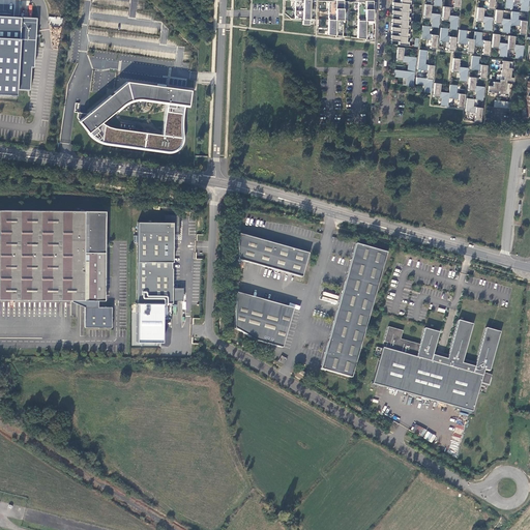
[(302,0),(295,0),(294,19),(302,19),(302,25),(308,25),(308,0),(302,0)]
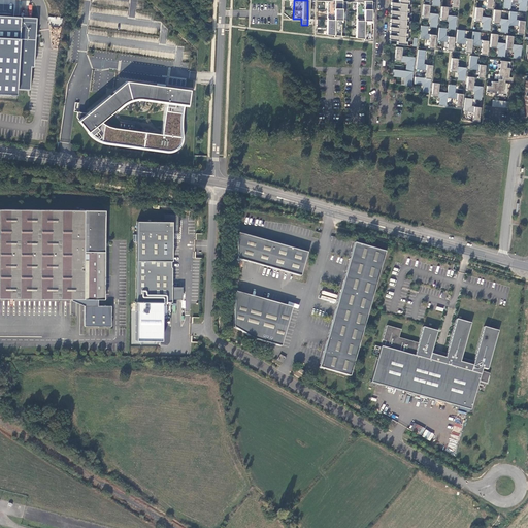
[(327,1),(326,34),(341,36),(341,0),(333,0),(334,1),(327,1)]
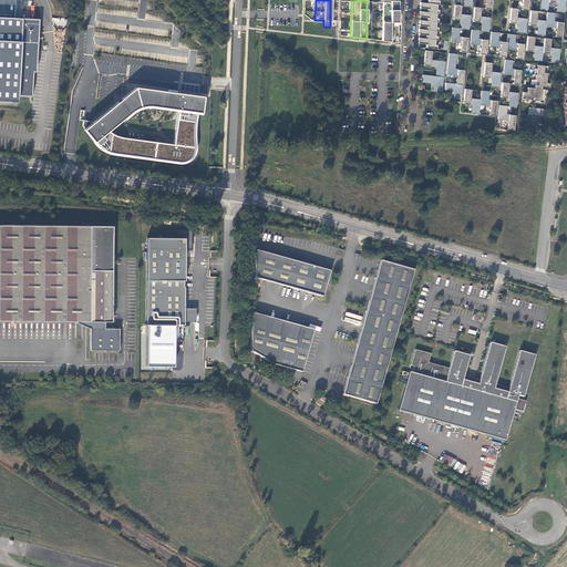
[(391,2),(383,2),(382,41),(398,42),(399,0),(391,0),(391,2)]
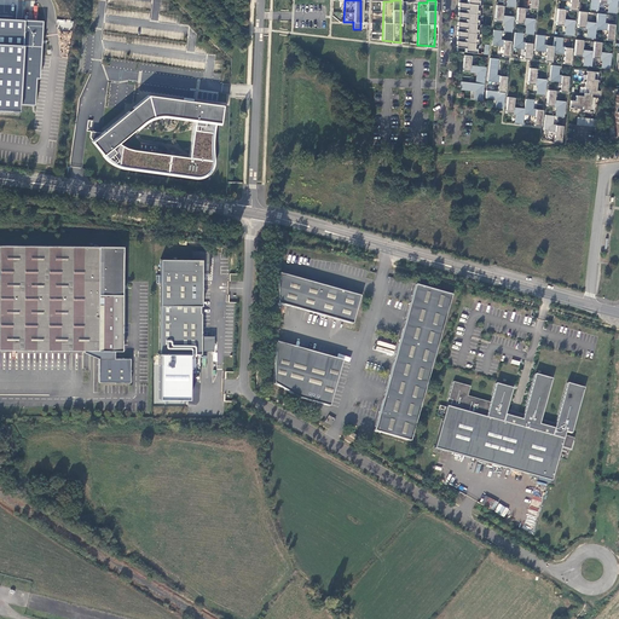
[(466,0),(468,0),(468,4),(458,3),(458,9),(467,10),(467,13),(457,12),(457,18),(467,19),(467,23),(457,22),(457,28),(467,29),(466,33),(457,32),(456,38),(466,39),(466,42),(456,41),(456,47),(466,48),(466,52),(476,53),(476,48),(474,48),(475,44),(476,44),(478,39),(475,39),(475,34),(478,34),(478,29),(475,29),(475,24),(478,24),(478,19),(475,19),(476,15),(478,15),(479,10),(476,10),(476,5),(479,5),(479,0),(478,0),(466,0)]
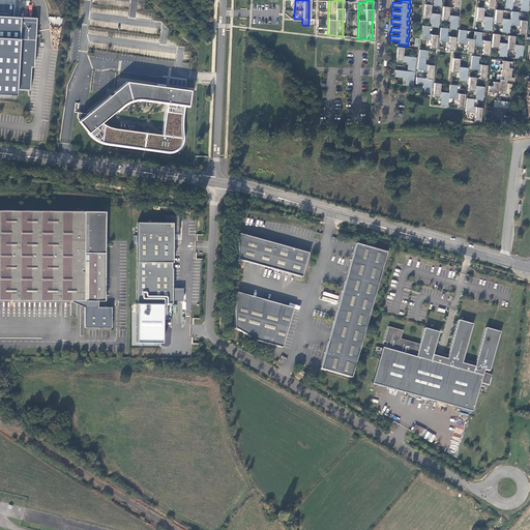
[(518,0),(519,2),(521,3),(520,10),(527,11),(528,0),(518,0)]
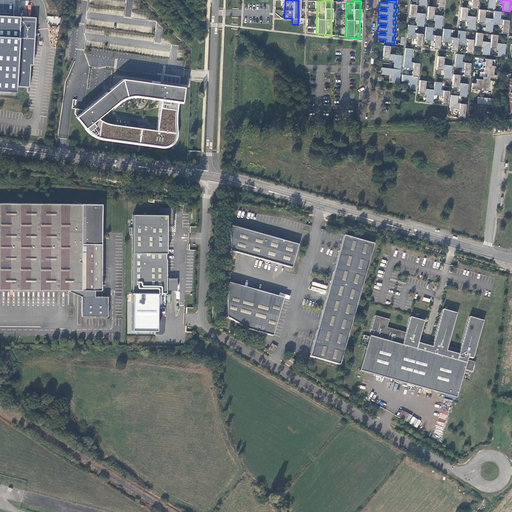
[(501,12),(494,11),(493,19),(492,24),(502,25),(502,20),(500,19),(501,12)]
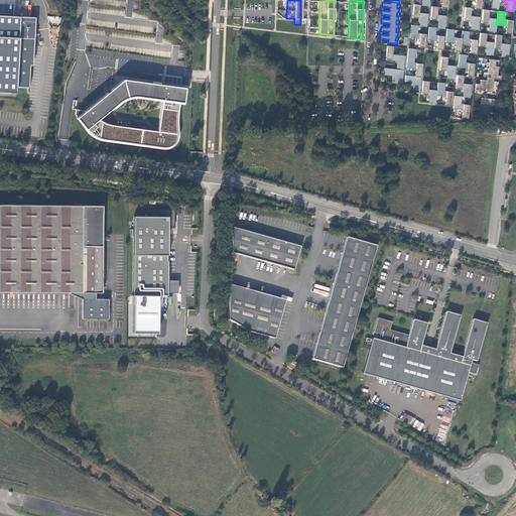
[(418,12),(417,18),(420,18),(419,26),(426,26),(428,14),(418,12)]
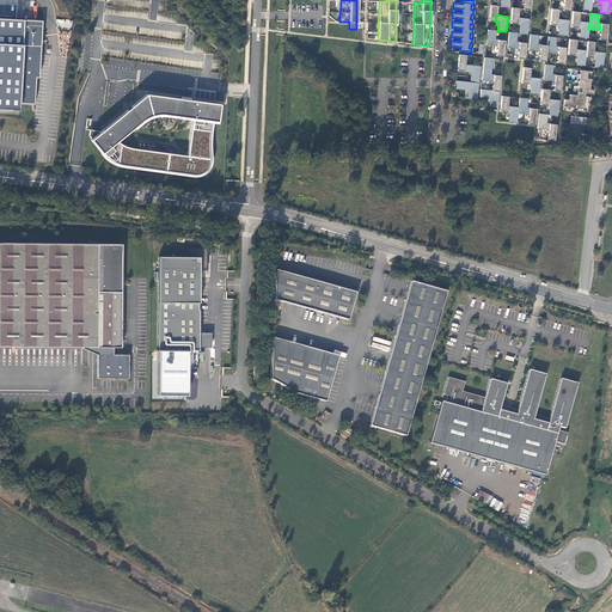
[(528,19),(518,18),(516,24),(520,24),(519,34),(527,35),(528,19)]
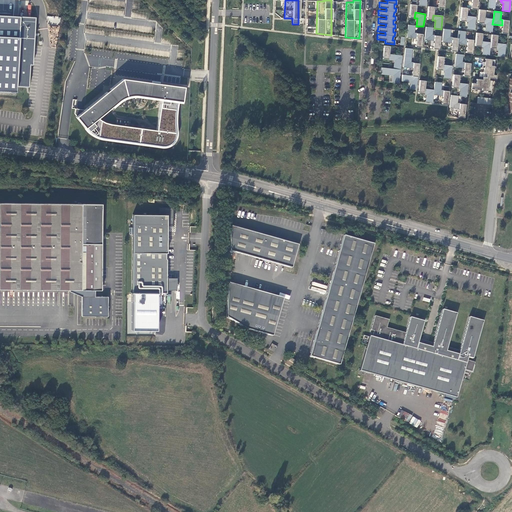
[(466,16),(465,21),(468,21),(467,29),(474,30),(475,17),(466,16)]
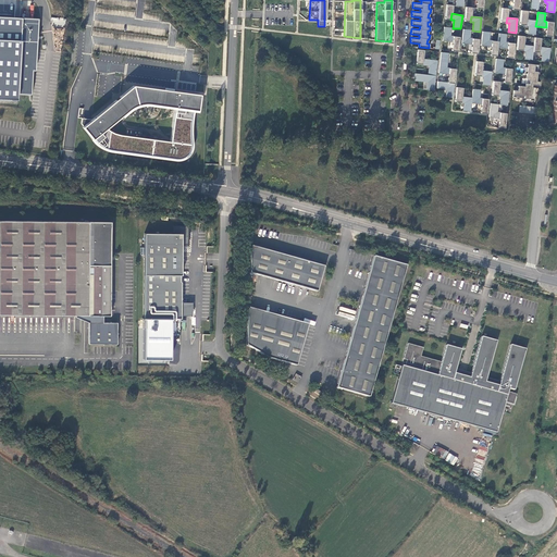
[(527,20),(525,20),(525,25),(529,25),(528,34),(535,35),(535,26),(536,21),(527,20)]
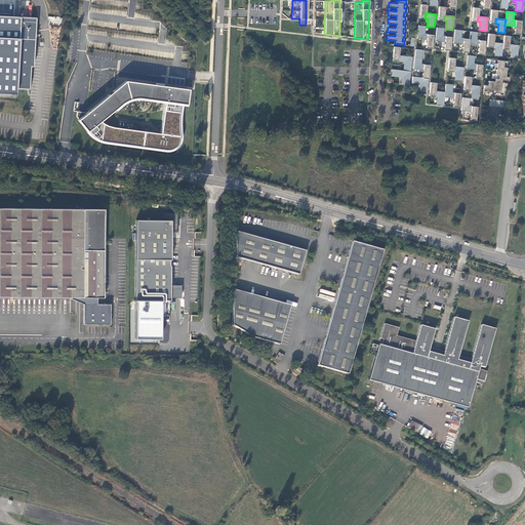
[(425,34),(425,26),(418,25),(416,38),(427,40),(427,34),(425,34)]
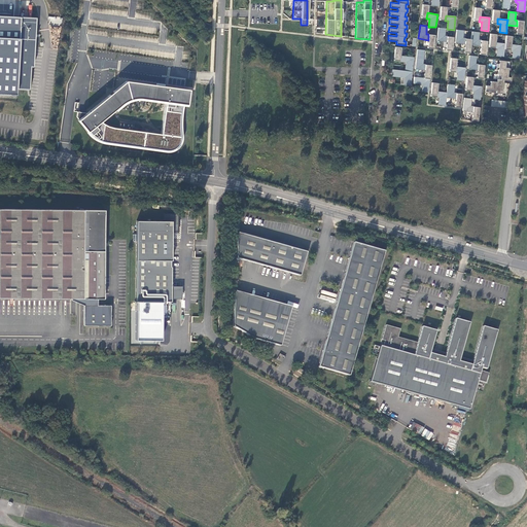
[(444,36),(445,28),(437,27),(436,40),(446,42),(447,42),(447,36),(444,36)]
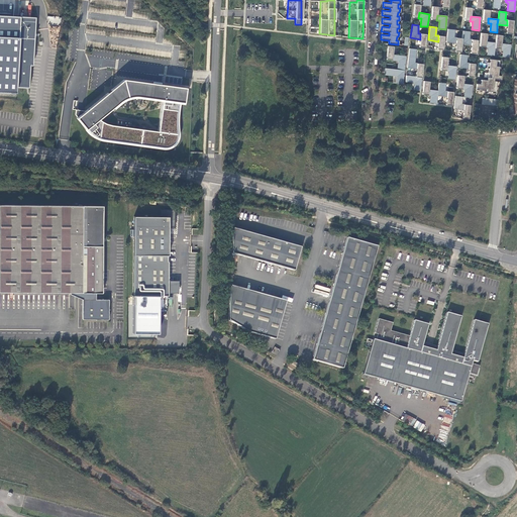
[(454,29),(447,29),(446,42),(455,43),(456,37),(453,37),(454,29)]
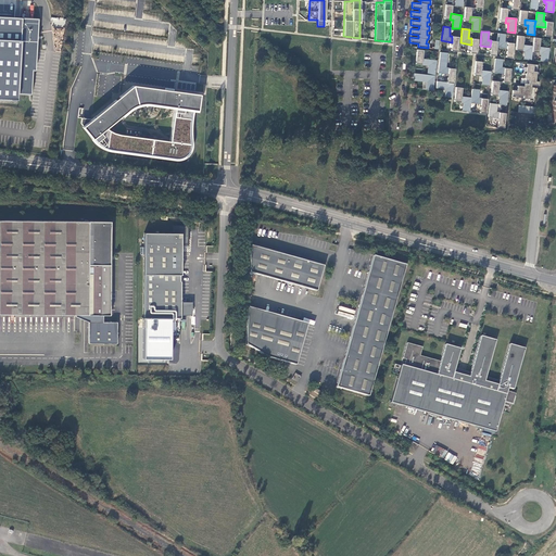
[(505,34),(497,33),(496,41),(496,47),(506,49),(507,42),(504,42),(505,34)]
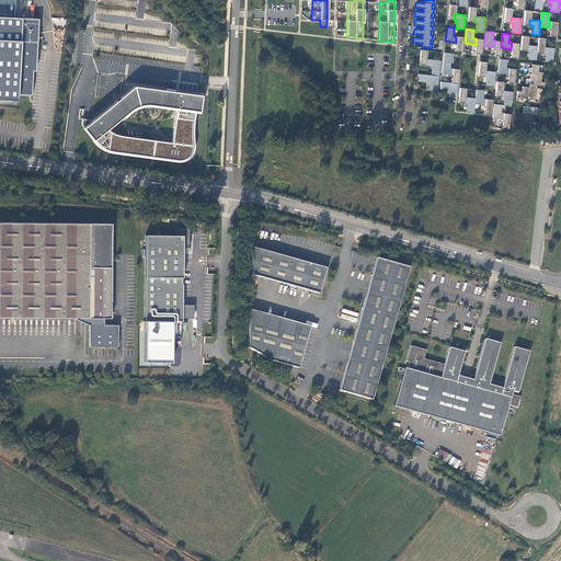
[(527,45),(526,50),(529,52),(528,59),(536,60),(537,52),(537,46),(527,45)]
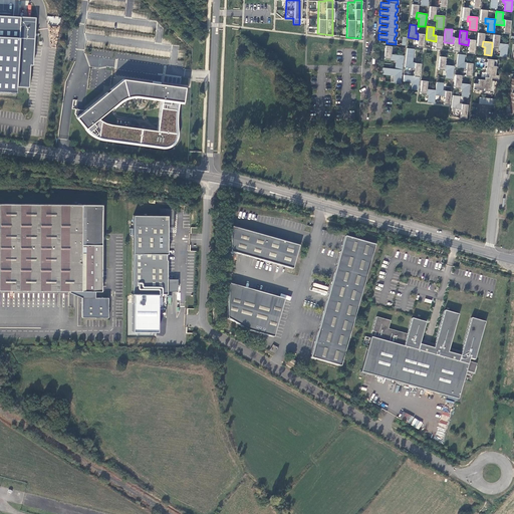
[(498,43),(497,48),(500,48),(499,56),(506,57),(507,44),(498,43)]
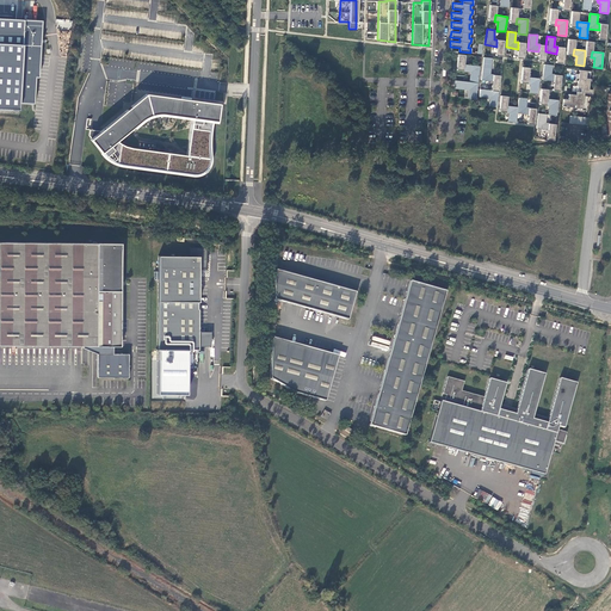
[(463,71),(470,72),(469,82),(477,82),(480,66),(464,65),(463,65),(463,71)]
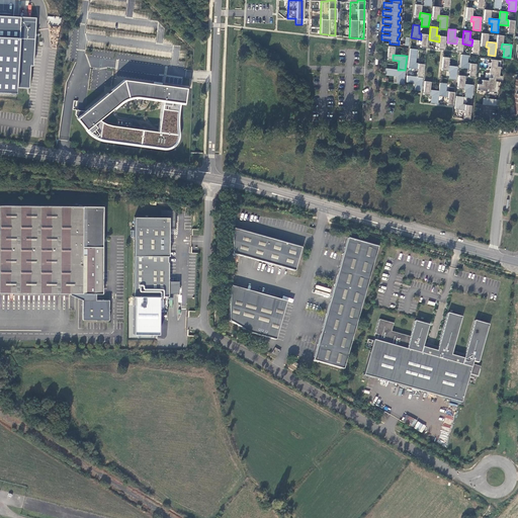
[(415,63),(416,56),(409,55),(408,68),(417,69),(418,63),(415,63)]
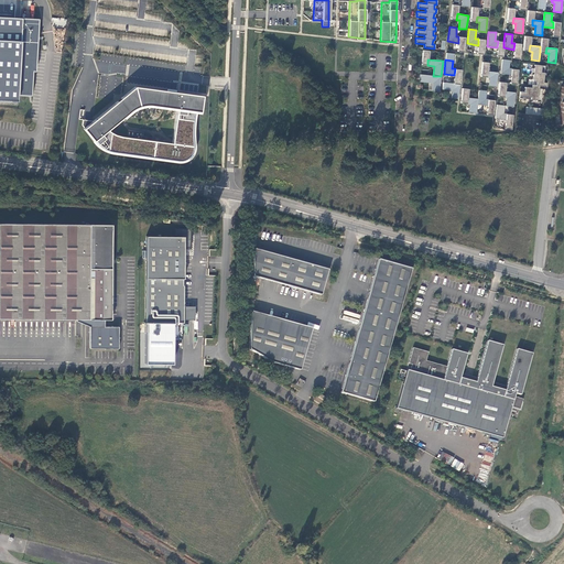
[(508,68),(509,60),(502,60),(500,74),(511,75),(511,68),(508,68)]
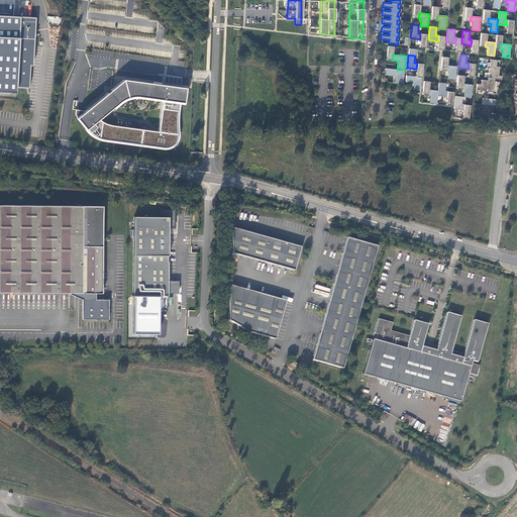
[(498,75),(499,60),(490,59),(489,63),(487,62),(487,68),(489,69),(487,79),(487,80),(481,79),(480,84),(476,84),(476,90),(492,92),(492,93),(496,93),(497,81),(494,81),(494,80),(494,79),(500,79),(500,76),(498,75)]
